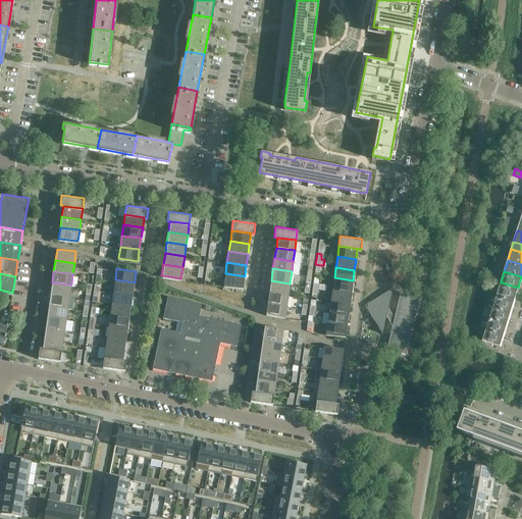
[(225,273),(223,284),(243,288),(245,276),(225,273)]
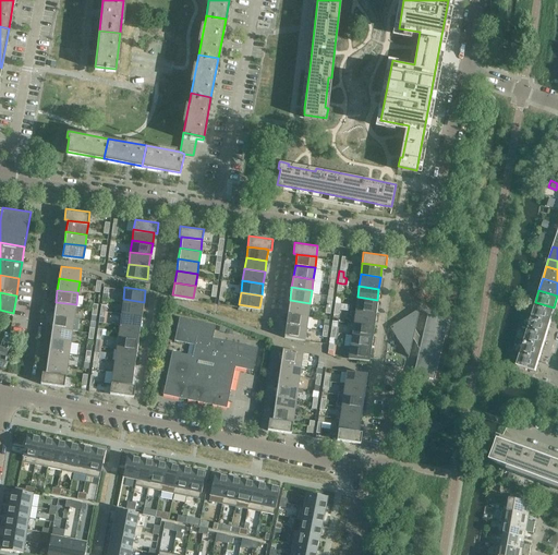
[(358,297),(355,310),(375,312),(377,300),(358,297)]
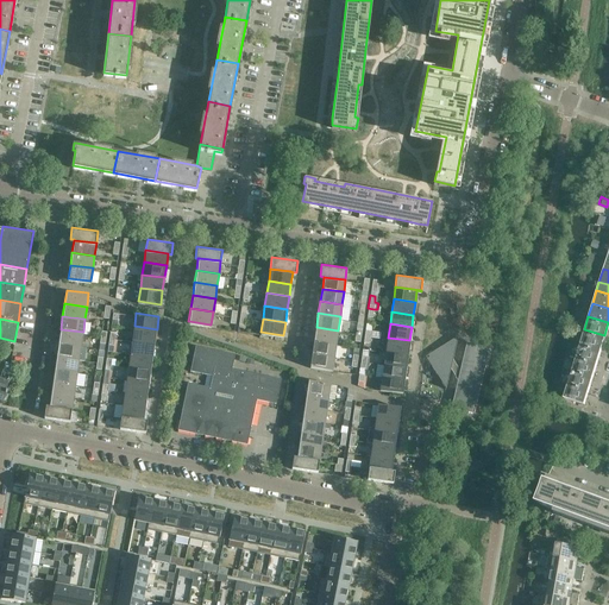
[(135,326),(132,339),(155,342),(157,329),(135,326)]
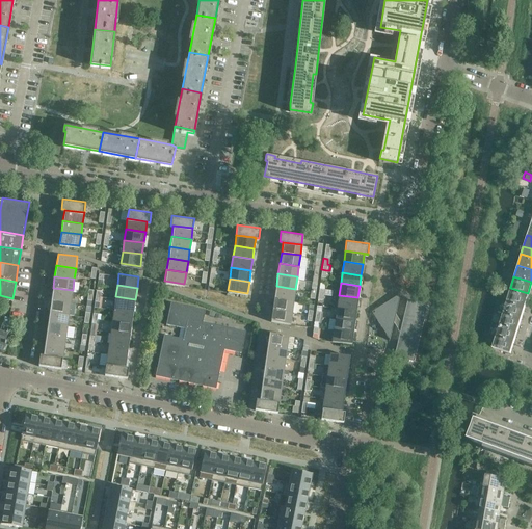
[(276,286),(274,296),(293,299),(295,289),(276,286)]
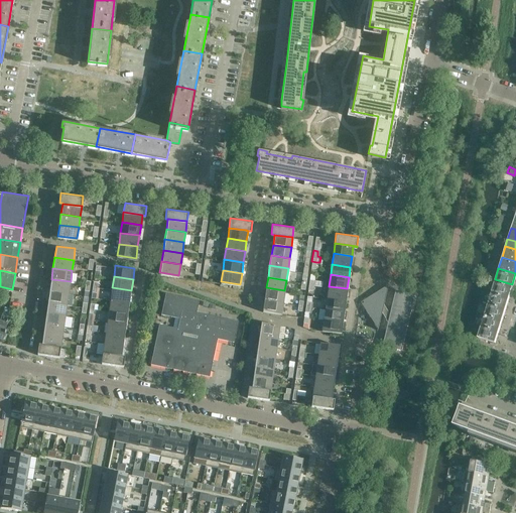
[(51,279),(49,289),(69,292),(71,281),(51,279)]
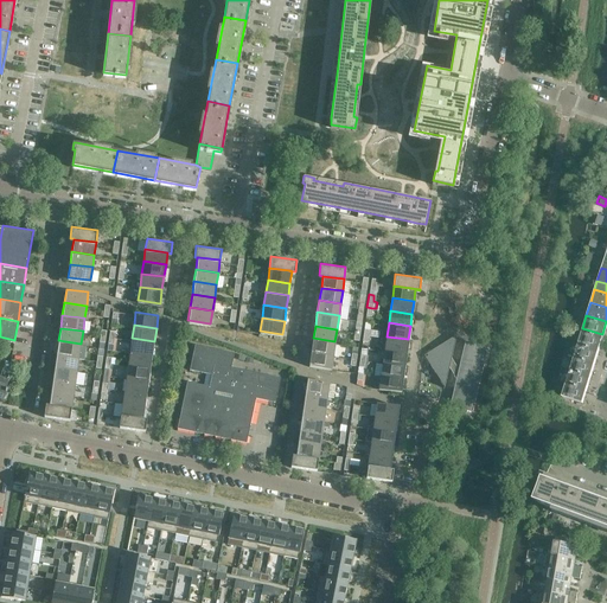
[(582,328),(577,341),(599,348),(602,334),(582,328)]
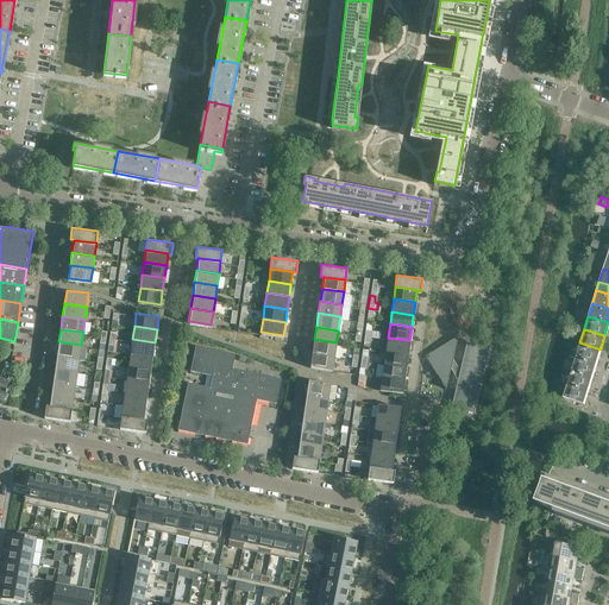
[(426,355),(440,377),(446,386),(449,377),(451,365),(457,363),(453,357),(458,335),(426,355)]
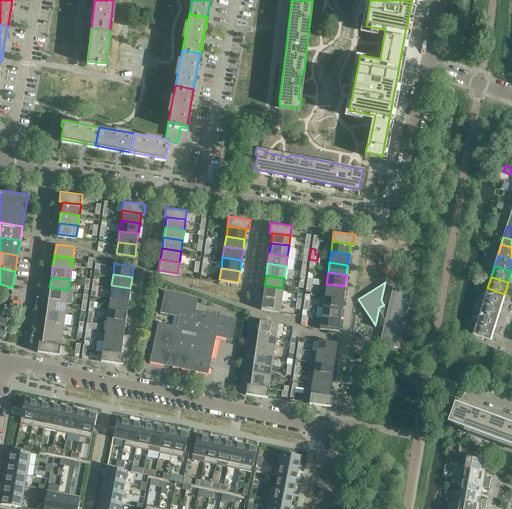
[(326,284),(325,294),(343,296),(344,286),(326,284)]
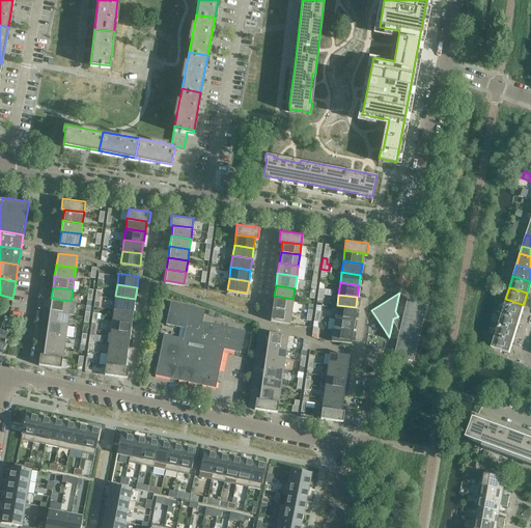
[(115,296),(114,307),(133,309),(135,299),(115,296)]
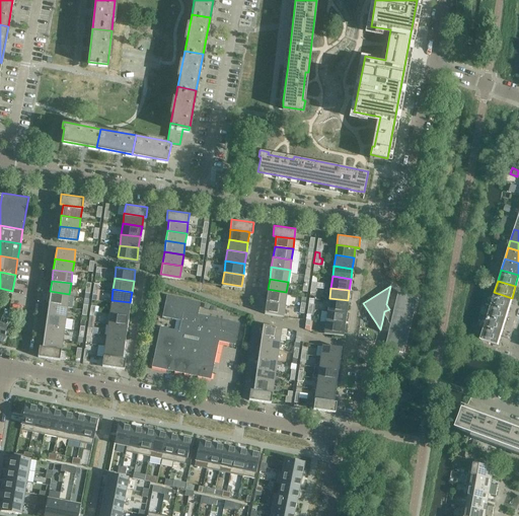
[(268,289),(266,300),(285,302),(286,292),(268,289)]
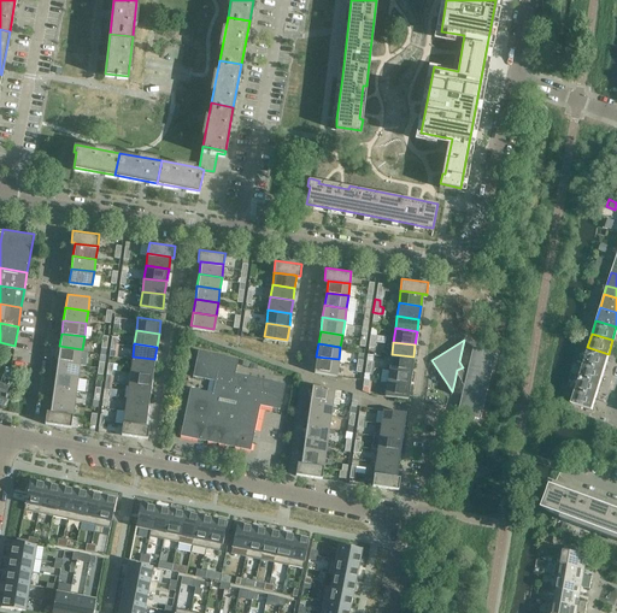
[(460,376),(464,382),(457,411),(481,417),(488,382),(497,349),(472,343),(465,372),(460,376)]
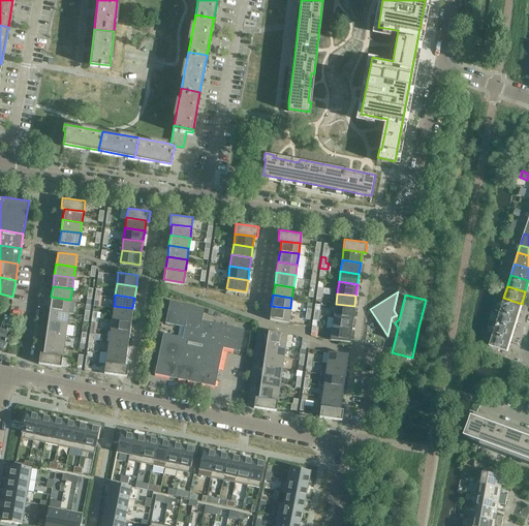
[(51,297),(50,308),(69,311),(70,300),(51,297)]
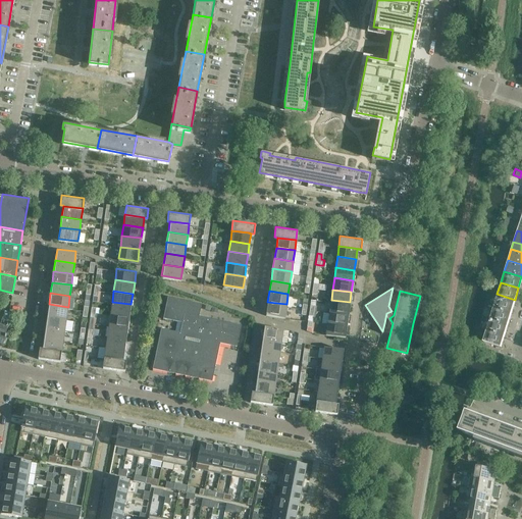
[(497,294),(493,305),(511,311),(515,300),(497,294)]
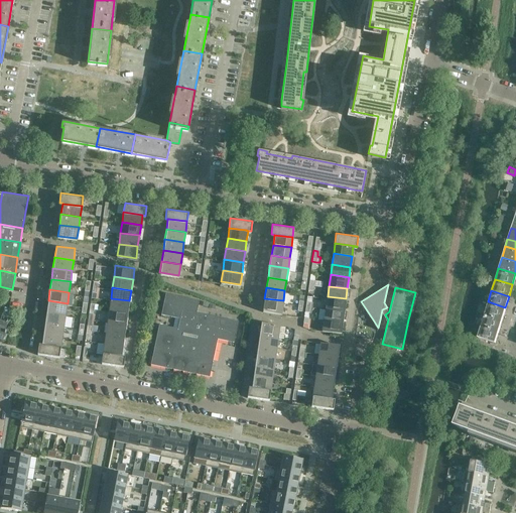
[(234,340),(238,319),(197,310),(200,298),(165,291),(161,312),(175,315),(173,326),(159,323),(150,362),(210,375),(218,333),(224,334),(223,338),(234,340)]
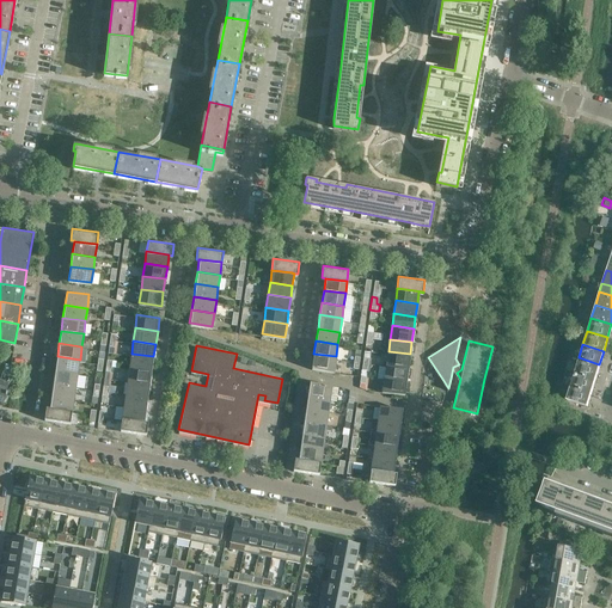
[(389,351),(386,363),(408,367),(410,354),(389,351)]
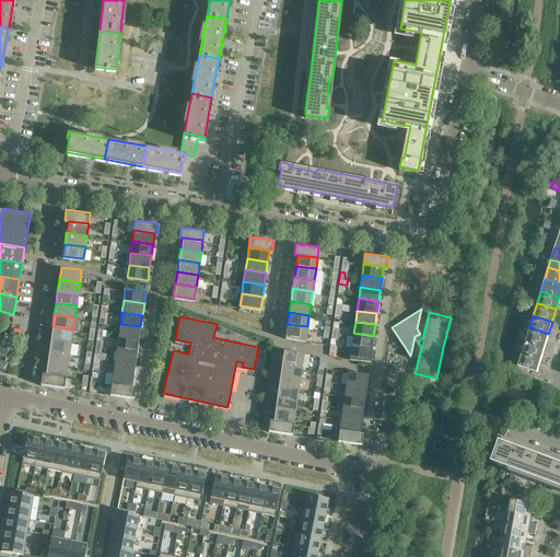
[(120,324),(118,336),(139,339),(140,326),(120,324)]
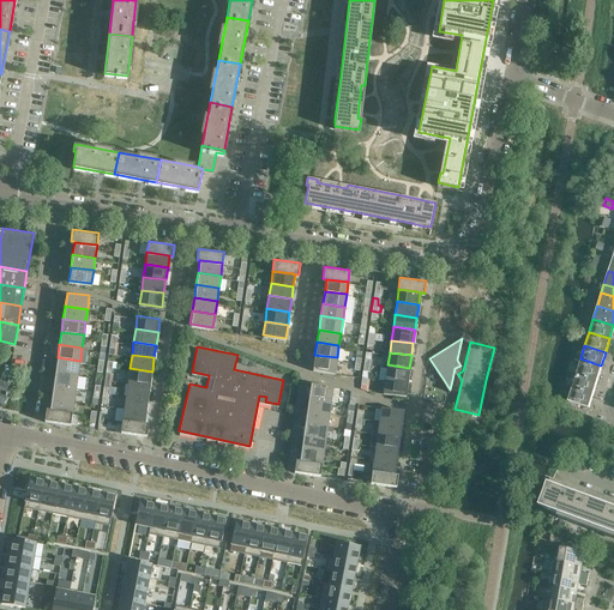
[(314,355),(313,368),(335,372),(337,357),(314,355)]
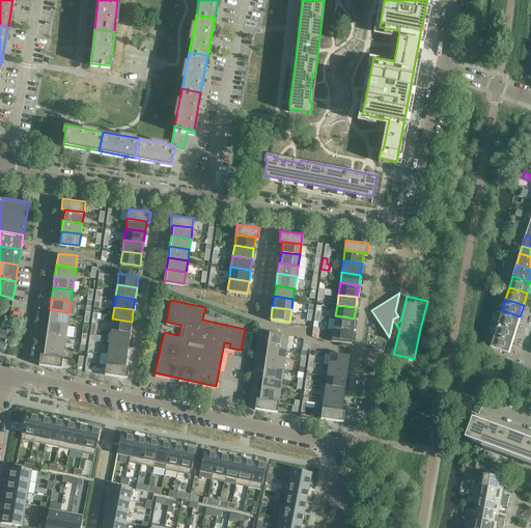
[(50,309),(48,321),(67,323),(70,312),(50,309)]
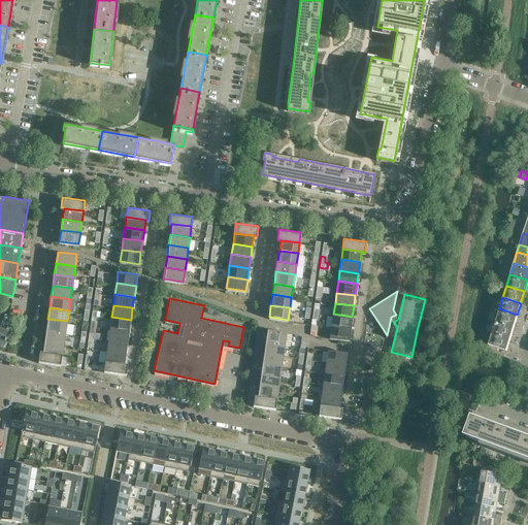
[(499,308),(495,320),(514,326),(517,315),(499,308)]
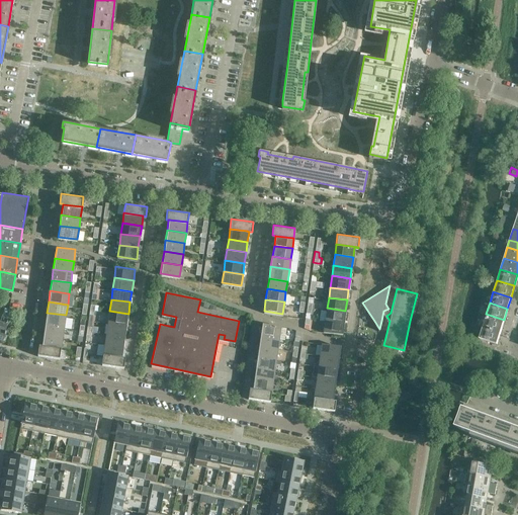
[(0,338),(2,339),(5,333),(6,333),(6,330),(9,309),(0,305),(0,338)]
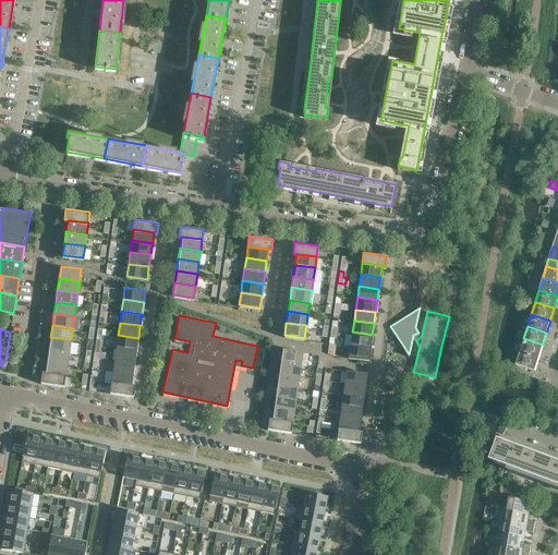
[(352,332),(351,345),(371,348),(372,335),(352,332)]
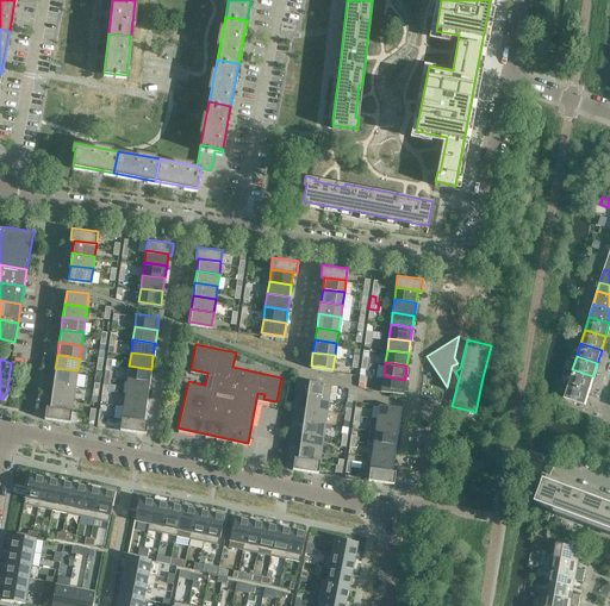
[(129,366),(128,379),(149,381),(151,369),(129,366)]
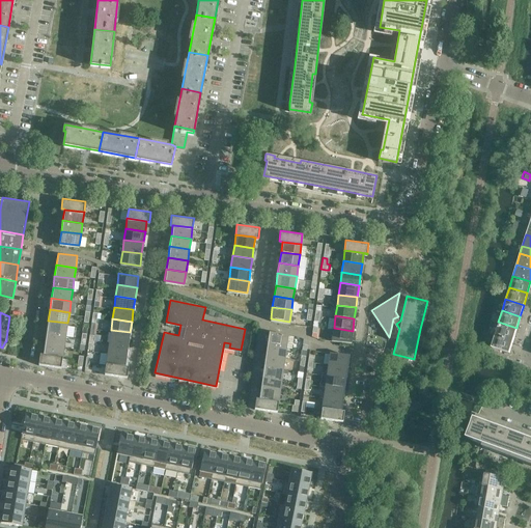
[(48,321),(47,331),(66,334),(67,323),(48,321)]
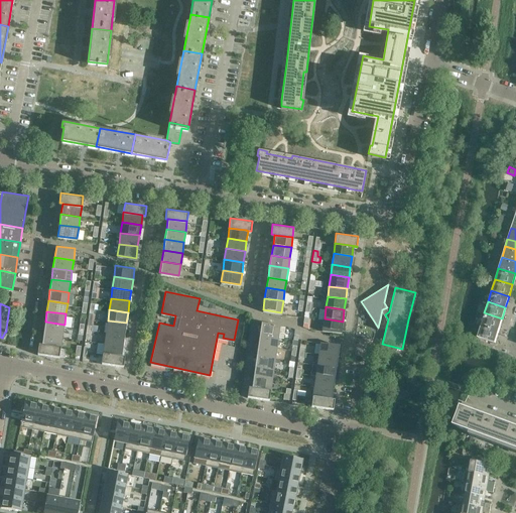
[(484,312),(481,324),(499,330),(502,318),(484,312)]
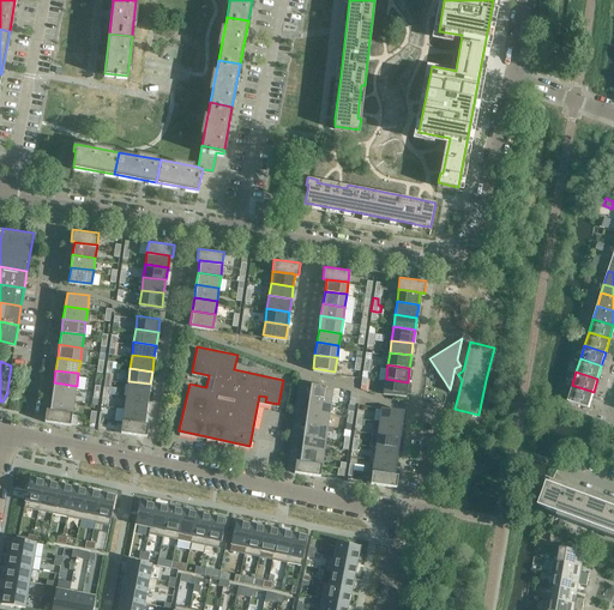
[(386,379),(384,392),(405,396),(408,382),(386,379)]
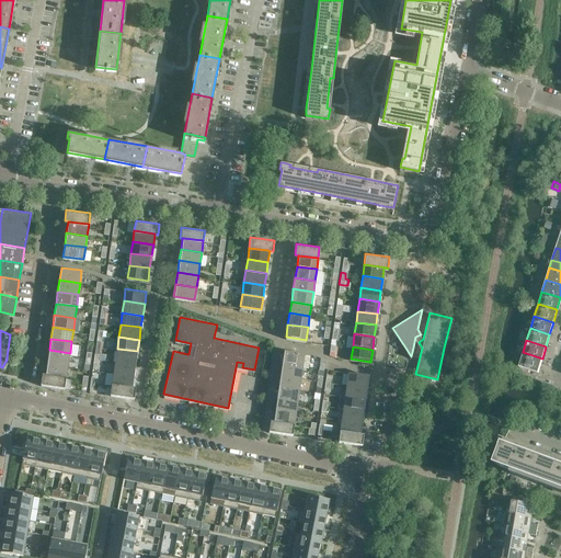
[(117,349),(115,360),(136,363),(137,351),(117,349)]
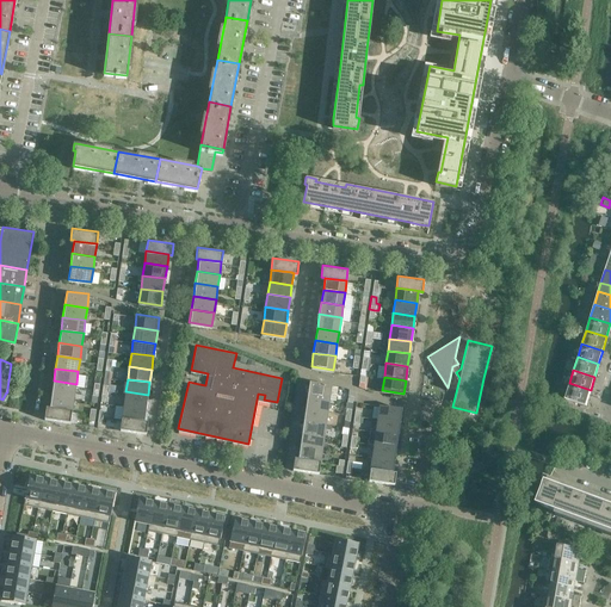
[(54,381),(51,394),(74,397),(76,384),(54,381)]
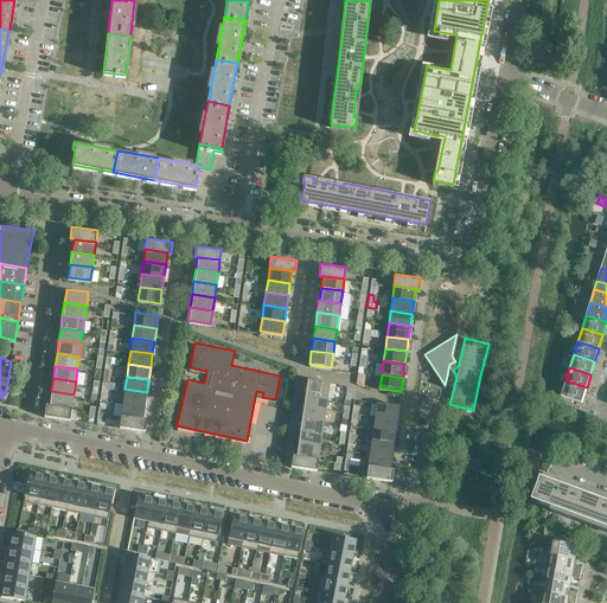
[(307,378),(306,391),(327,395),(330,382),(307,378)]
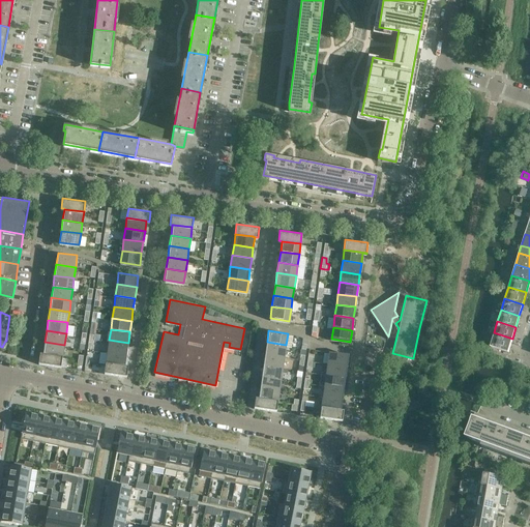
[(494,332),(491,344),(508,350),(512,339),(494,332)]
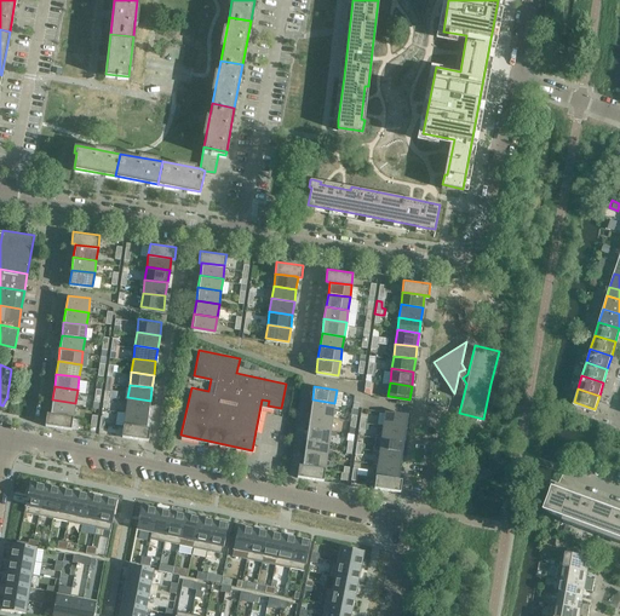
[(127,397),(126,410),(148,414),(150,401),(127,397)]
